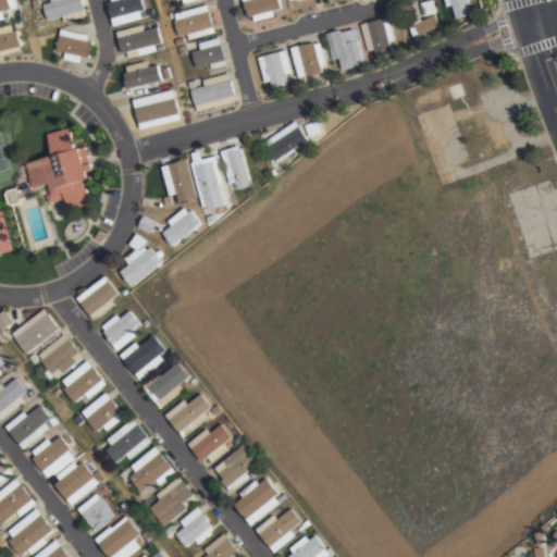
[(11,16),(12,21),(7,23),(5,20),(0,21),(0,0),(16,0),(19,7),(4,11),(5,17),(11,16)]
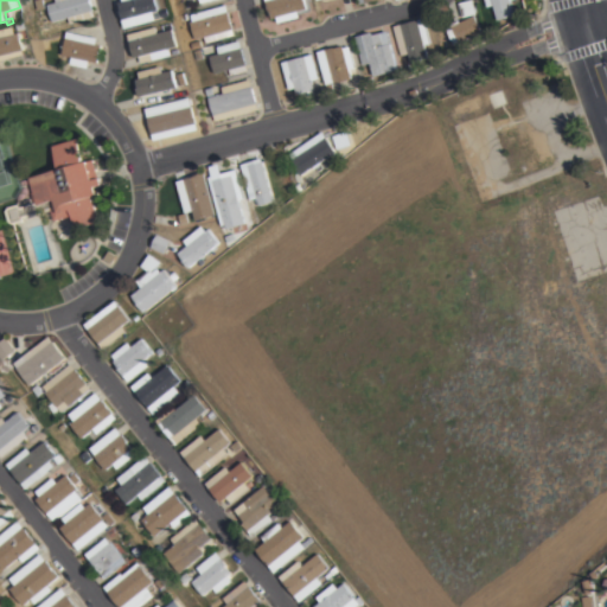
[(90,0),(95,17),(70,24),(69,18),(52,21),(49,6),(57,4),(56,0),(90,0)]
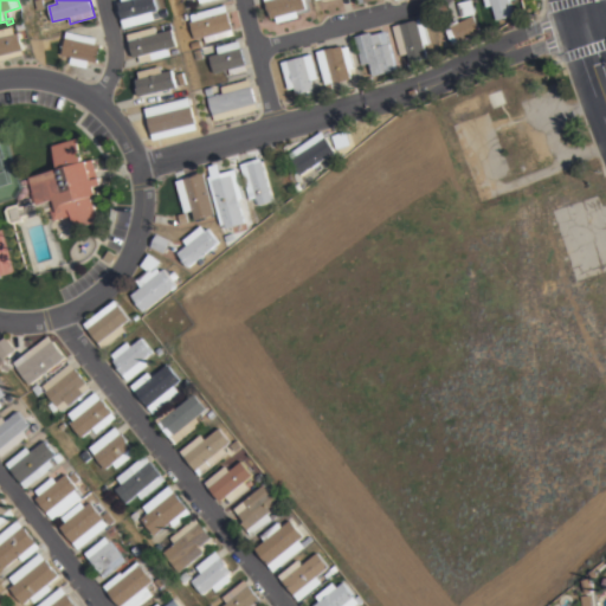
[(122,1),(121,0),(155,0),(158,11),(153,11),(155,23),(124,28),(118,2),(122,1)]
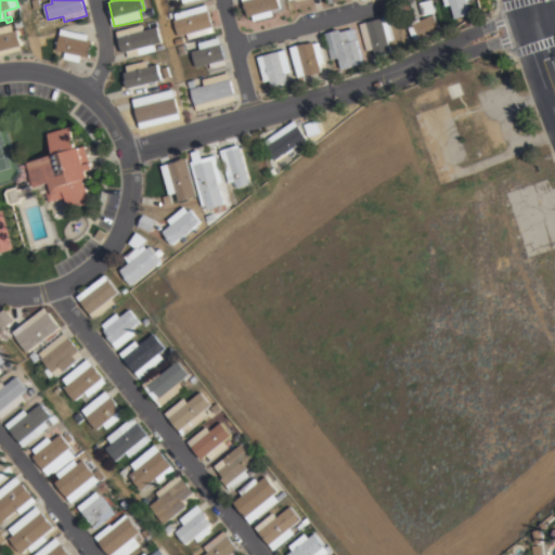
[(279,0),(282,9),(272,11),(274,16),(255,22),(253,15),(247,17),(243,0),(279,0)]
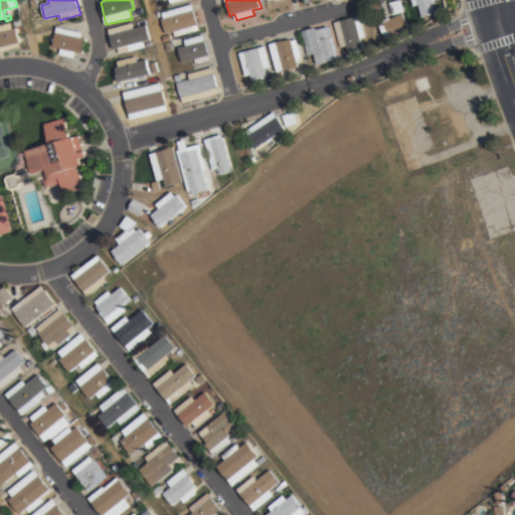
[(402,0),(404,12),(392,15),(390,2),(402,0)]
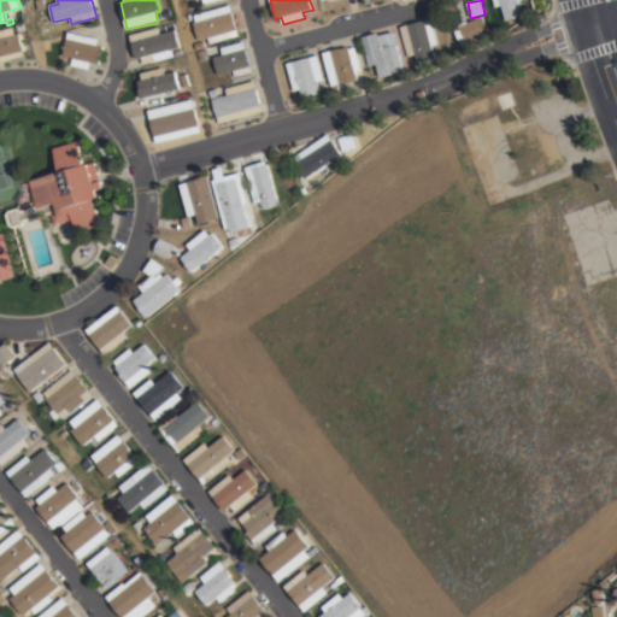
[(521,0),(526,16),(507,22),(503,6),(497,7),(494,0),(521,0)]
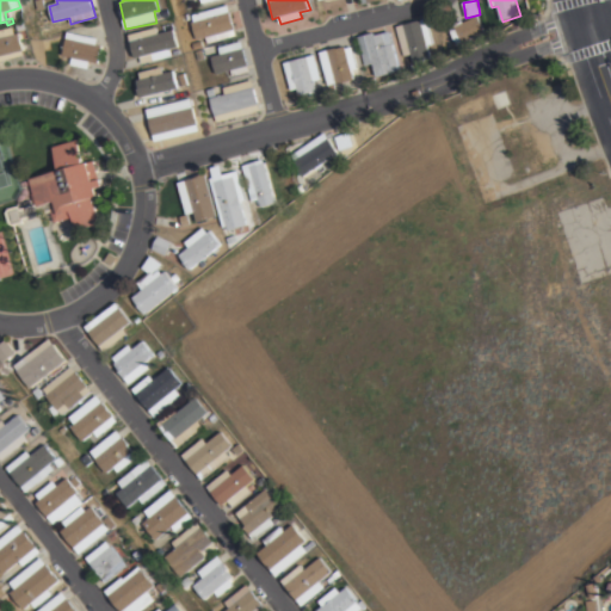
[(227,5),(235,36),(208,44),(205,38),(196,41),(191,23),(193,23),(191,16),(227,5)]
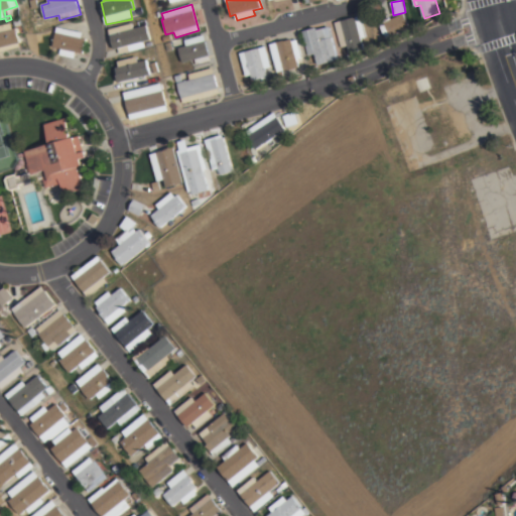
[(390,16),(392,20),(405,13),(411,26),(387,38),(379,22),(390,16)]
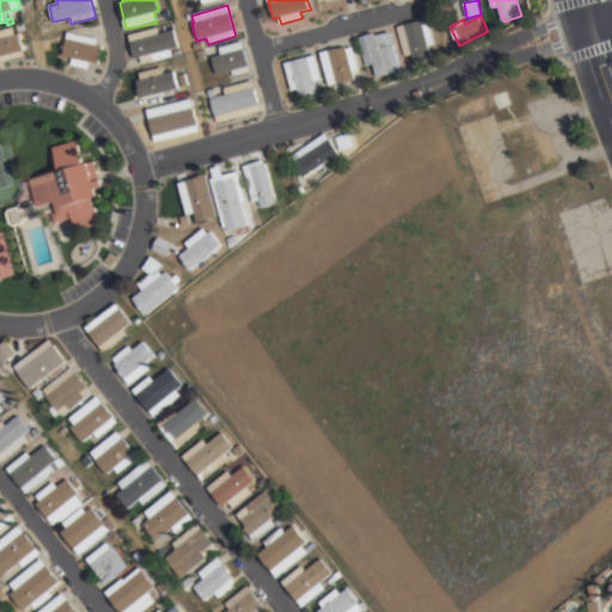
[(428,19),(435,43),(428,46),(432,60),(415,65),(414,62),(407,65),(396,28),(428,19)]
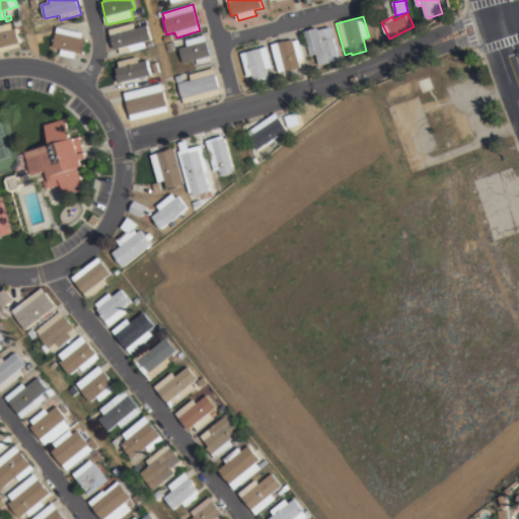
[(14,29),(17,28),(23,47),(0,53),(0,26),(13,23),(14,29)]
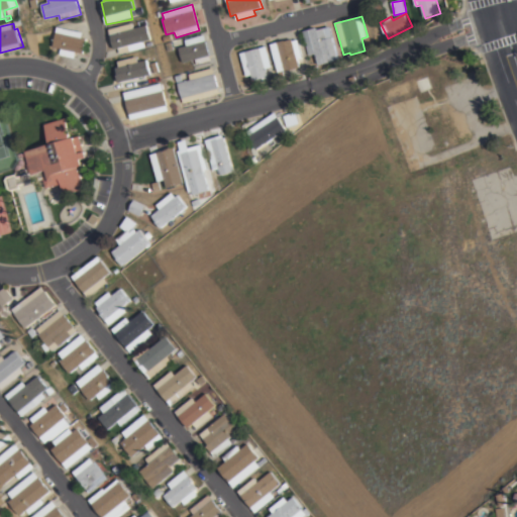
[(133,23),(135,28),(147,25),(151,39),(144,41),(146,47),(129,53),(128,46),(115,50),(109,30),(133,23)]
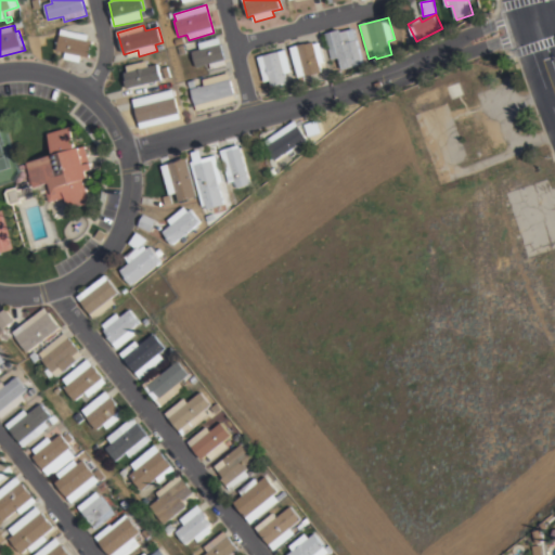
[(90,35),(88,41),(93,42),(90,59),(82,56),(81,63),(64,59),(65,52),(57,51),(62,29),(90,35)]
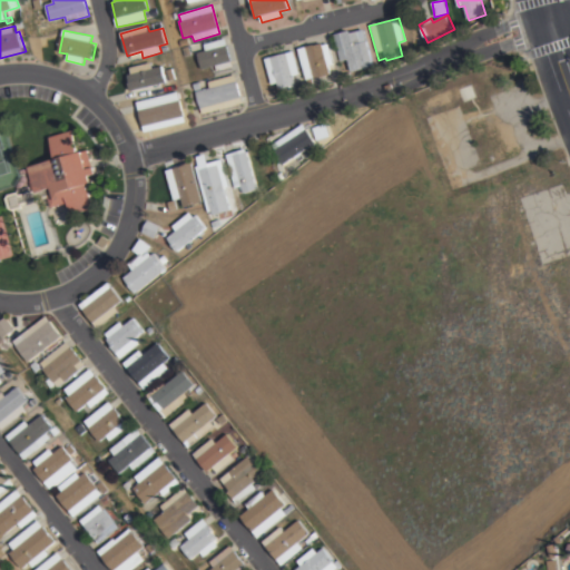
[(350,31),(350,33),(364,30),(374,67),(351,72),(347,60),(341,61),(333,35),(350,31)]
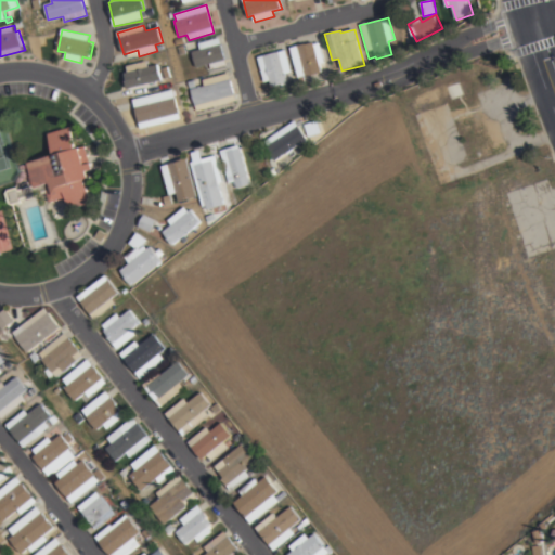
[(204,72),(202,65),(196,66),(192,51),(201,49),(198,43),(219,37),(227,65),(204,72)]
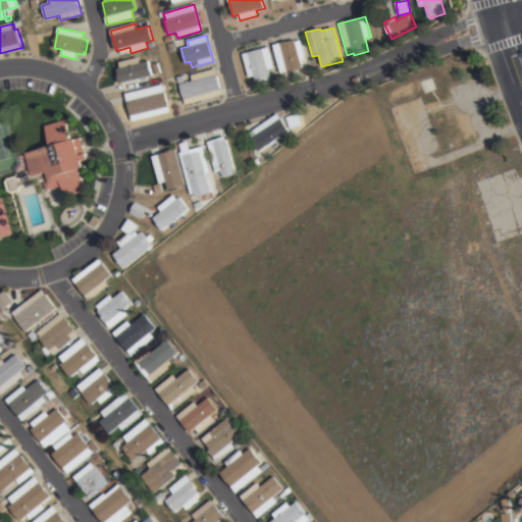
[(288,41),(289,42),(295,41),(296,42),(302,41),(307,59),(300,60),(302,68),(288,72),(288,71),(280,73),(273,45),(288,41)]
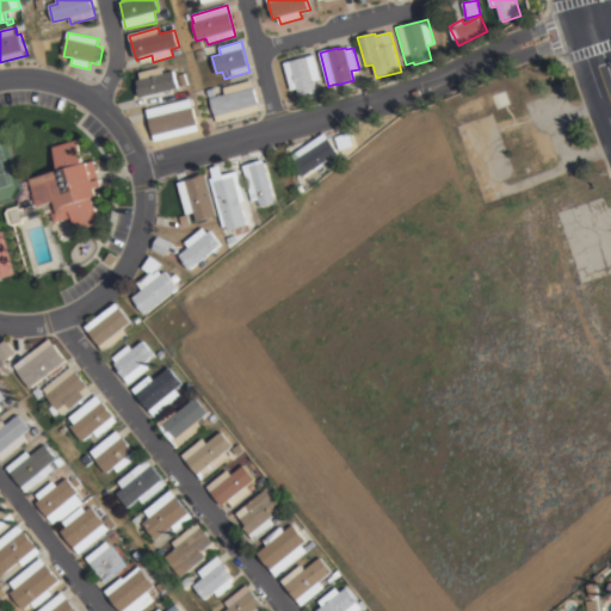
[(315,55),(322,80),(314,81),(316,92),(298,97),(296,90),(291,91),(283,63),(315,55)]
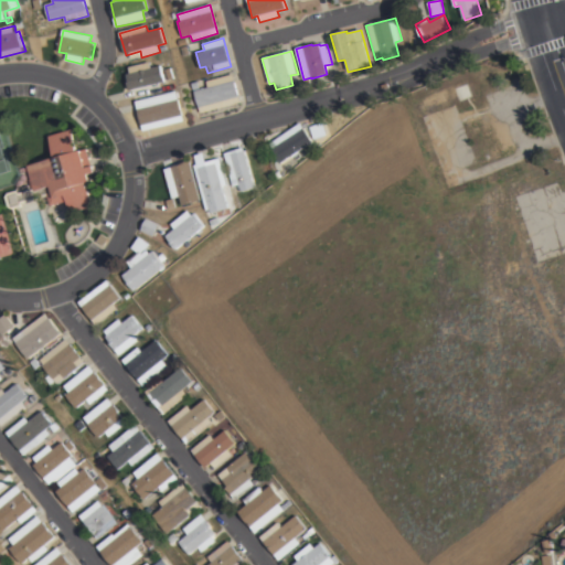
[(150,62),(151,67),(161,65),(166,81),(129,89),(125,75),(130,73),(129,67),(150,62)]
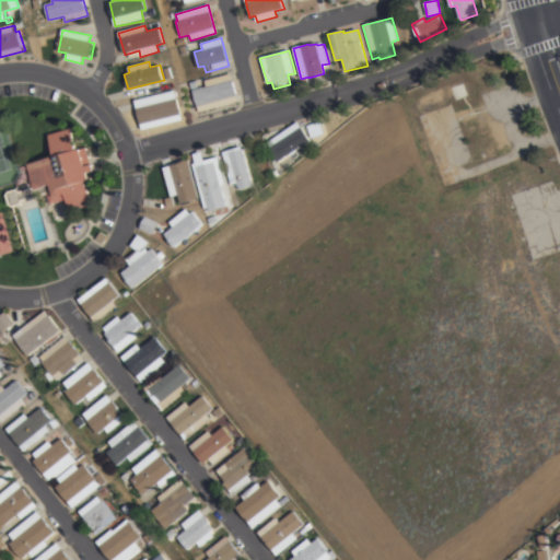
[(237,103),(197,113),(191,91),(206,88),(205,81),(231,74),(237,103)]
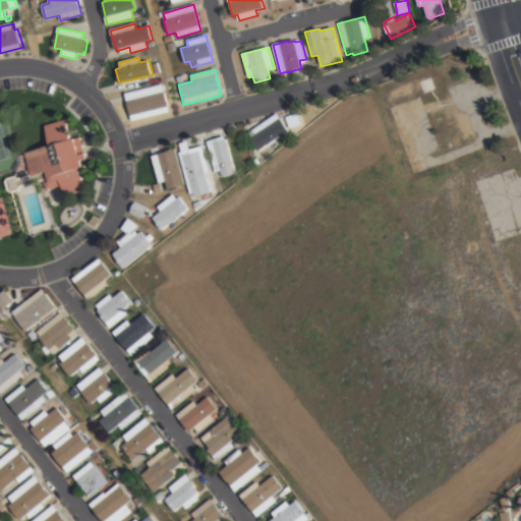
[(430,76),(436,90),(421,96),(416,81),(430,76)]
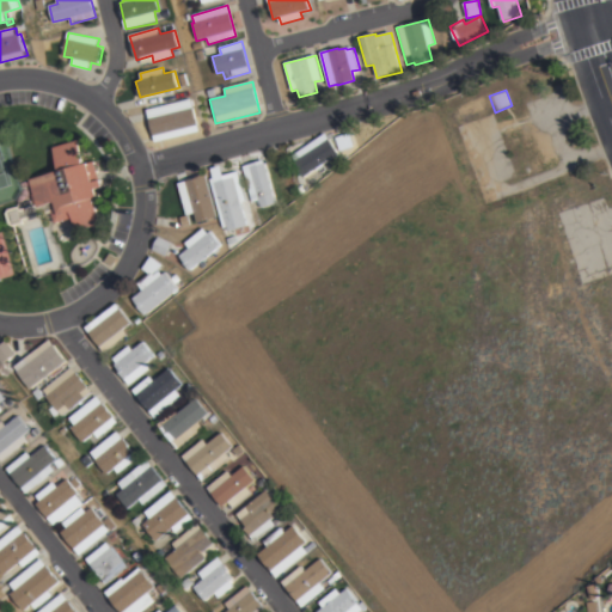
[(200,130),(155,141),(147,111),(191,101),(200,130)]
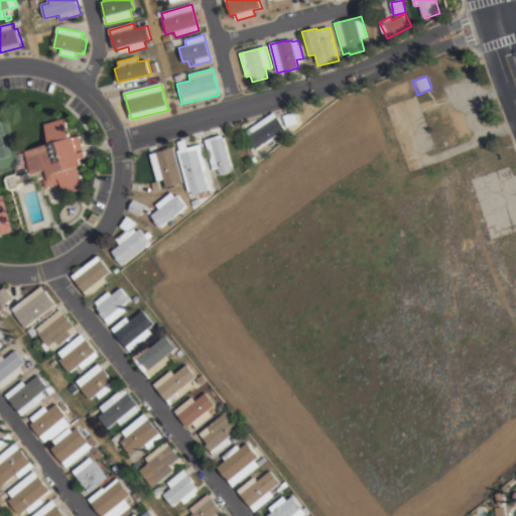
[(298,124),(285,129),(281,117),(294,112),(298,124)]
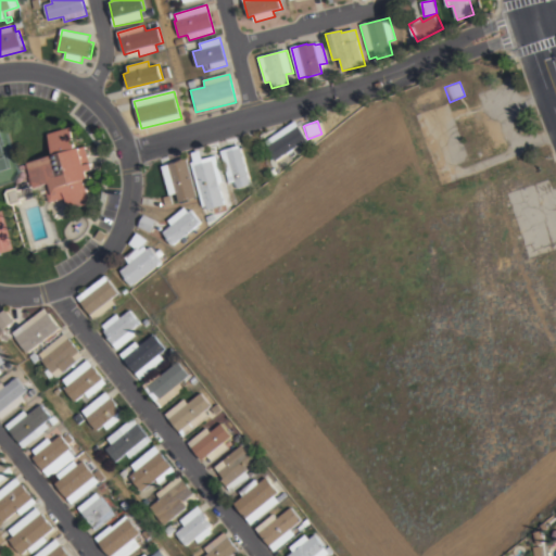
[(307,140),(275,162),(263,143),(295,122),(307,140)]
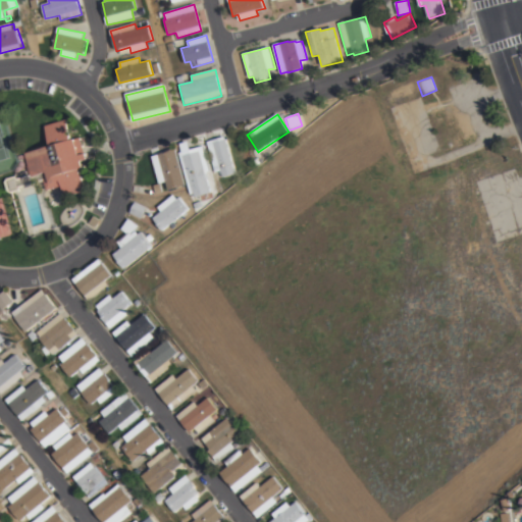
[(52,148),(47,125),(67,120),(72,141),(82,139),(84,146),(80,147),(82,156),(88,155),(89,161),(84,162),(86,170),(82,171),(87,191),(66,196),(64,188),(50,191),(46,173),(32,177),(25,154),(52,148)]
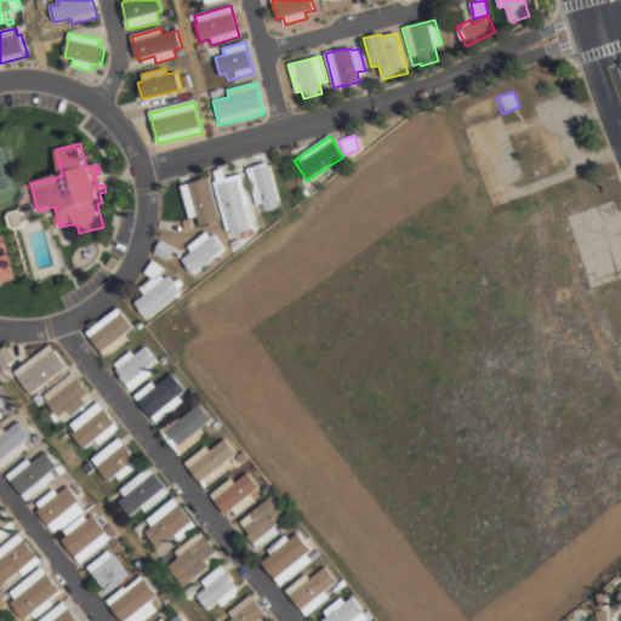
[(269,163),(280,208),(266,211),(263,203),(256,205),(246,169),(269,163)]
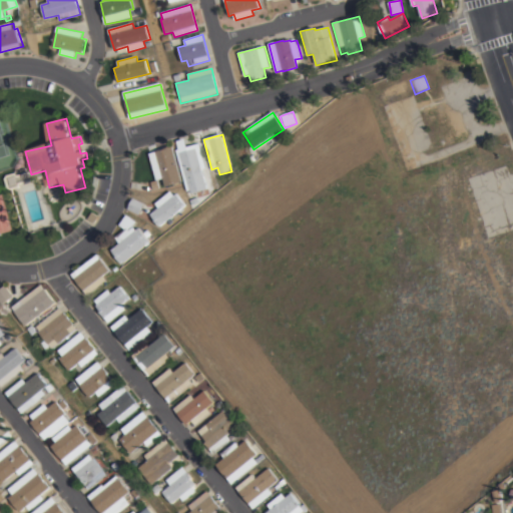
[(205,166),(202,167),(208,189),(192,194),(191,190),(187,191),(176,151),(179,150),(176,141),(185,139),(187,147),(199,144),(203,158),(205,166)]
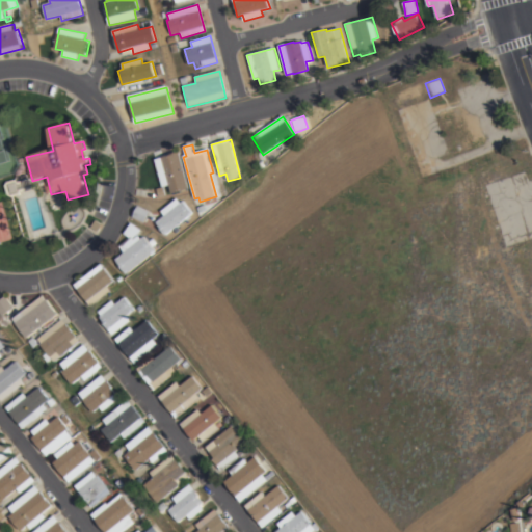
[(169,184),(163,186),(155,158),(170,154),(170,153),(179,151),(189,187),(171,192),(171,190),(169,184)]
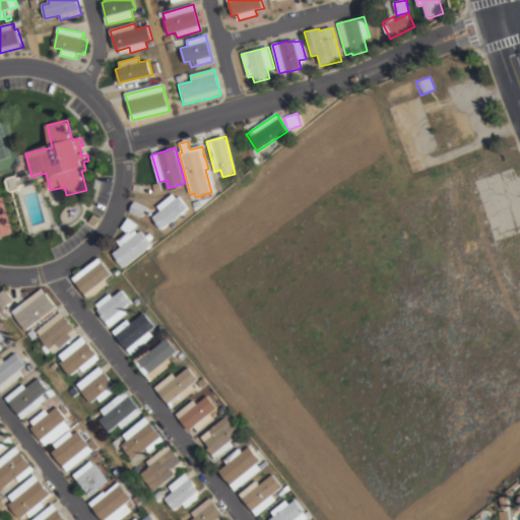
[(161,211),(157,207),(174,194),(177,198),(180,196),(189,209),(186,211),(187,213),(183,216),(182,214),(181,215),(182,216),(178,220),(177,219),(163,230),(153,217),(160,211),(161,211)]
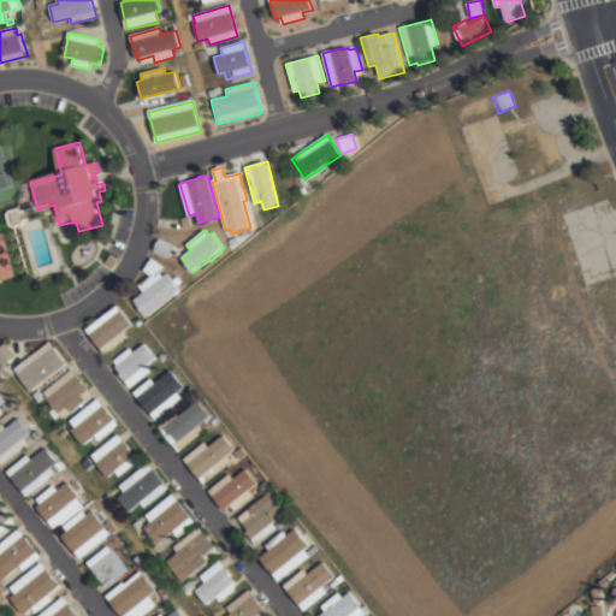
[(237,237),(240,243),(231,247),(229,241),(237,237)]
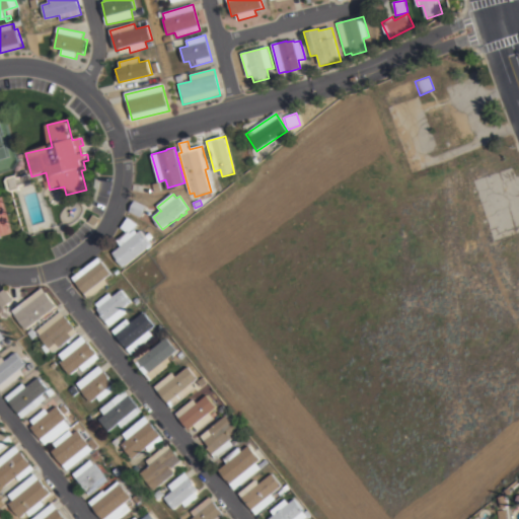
[(146,207),(140,218),(129,212),(134,201),(146,207)]
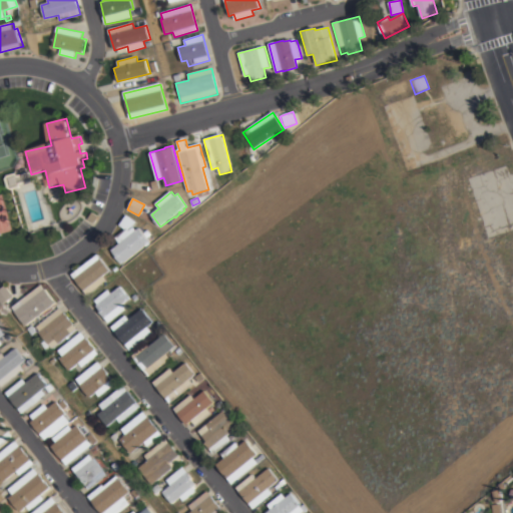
[(86,218),(90,212),(97,216),(92,222),(86,218)]
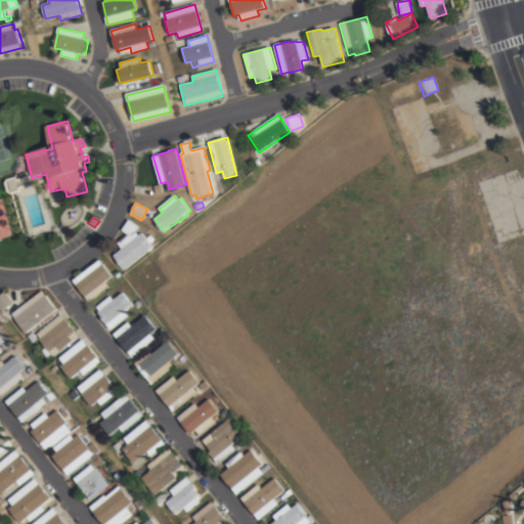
[(139,227),(136,232),(135,231),(131,235),(129,233),(127,235),(121,231),(129,220),(139,227)]
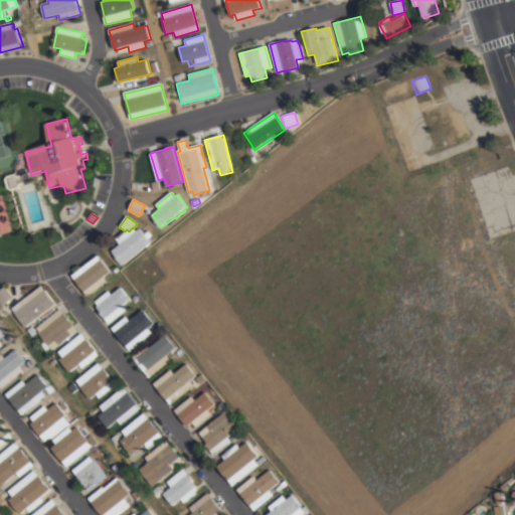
[(127,230),(129,232),(134,228),(137,232),(140,230),(143,234),(148,231),(151,236),(147,239),(151,245),(147,248),(146,247),(121,267),(117,259),(112,251),(120,245),(115,239),(127,230)]
